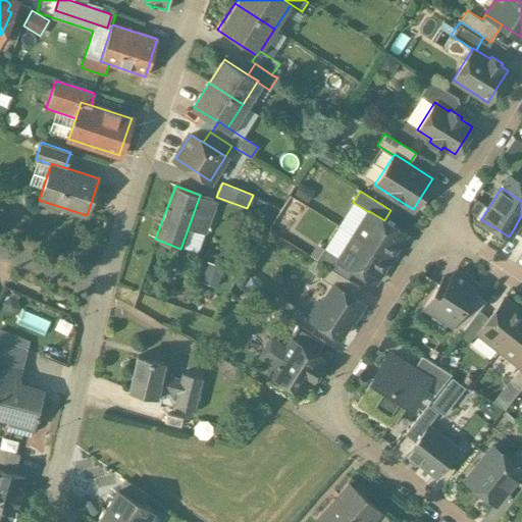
[(216,201),(200,195),(189,226),(205,232),(216,201)]
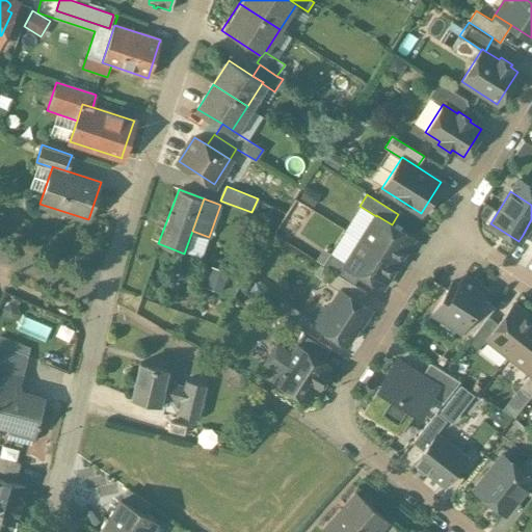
[(392,224),(376,215),(376,216),(361,239),(397,263),(413,238),(392,224)]
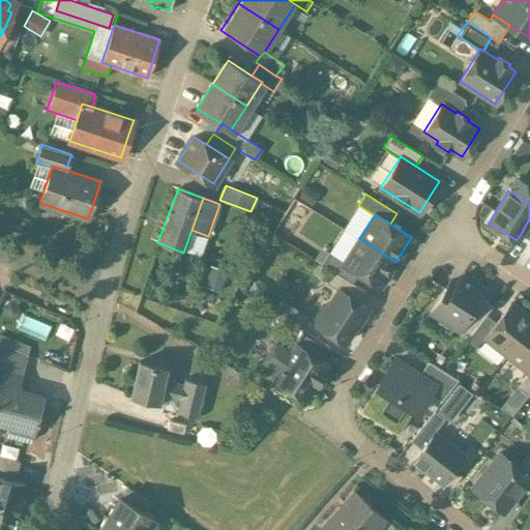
[(529,218),(521,234),(529,239),(529,218)]
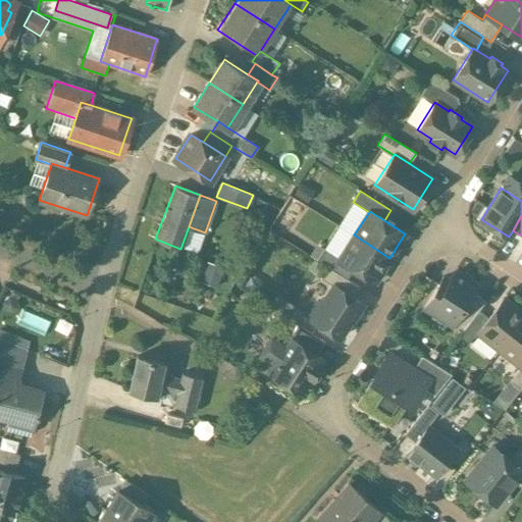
[(389,258),(354,235),(340,258),(338,259),(354,268),(374,281),(389,258)]
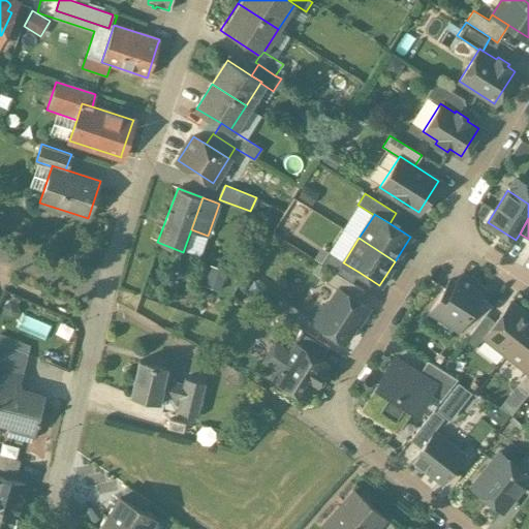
[(344,261),(329,251),(320,262),(333,270),(351,282),(359,272),(343,262),(344,261)]
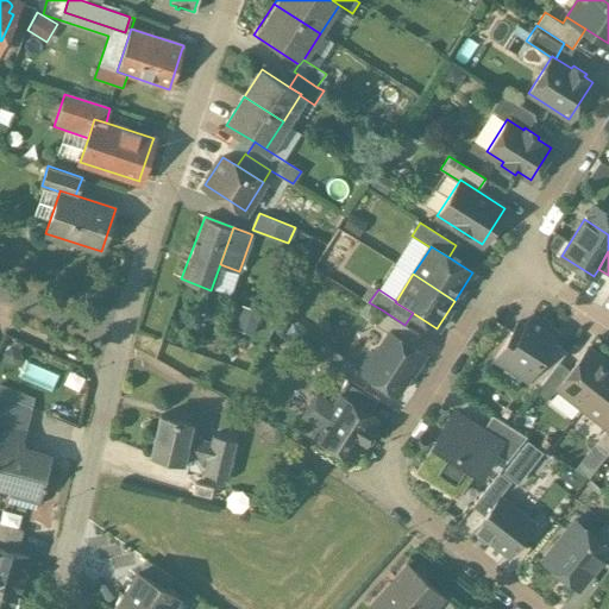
[(257,316),(240,311),(234,328),(252,333),(257,316)]
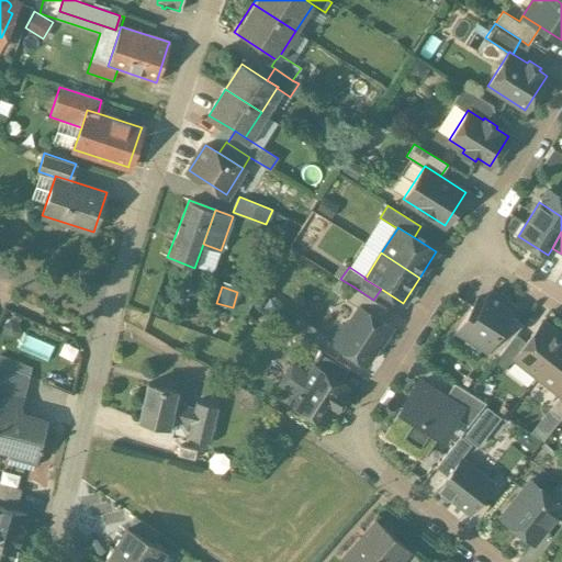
[(373,300),(353,287),(345,299),(359,307),(359,306),(379,319),(386,308),(373,300)]
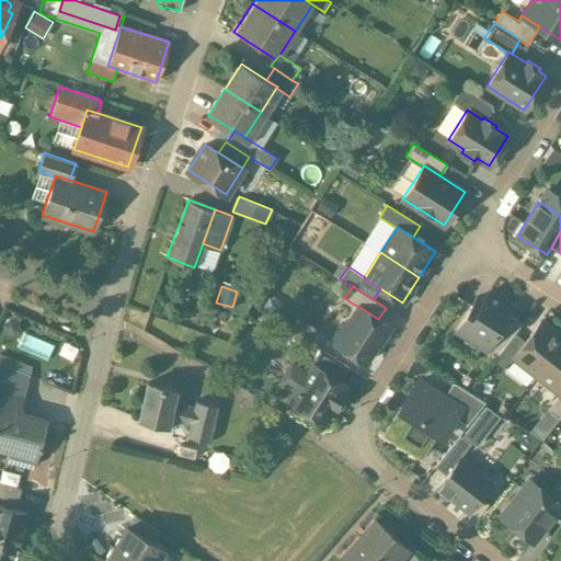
[(483,300),(477,296),(456,330),(485,348),(487,346),(507,313),(512,306),(489,290),(483,300)]
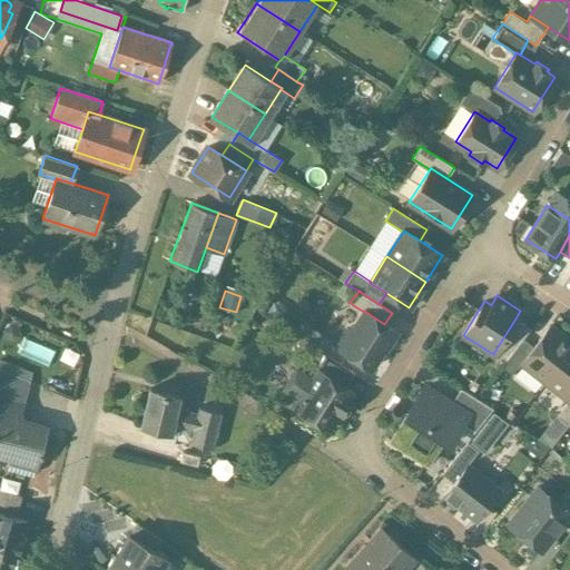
[(384,324),(364,311),(364,312),(355,326),(349,327),(336,346),(371,367),(395,331),(384,324)]
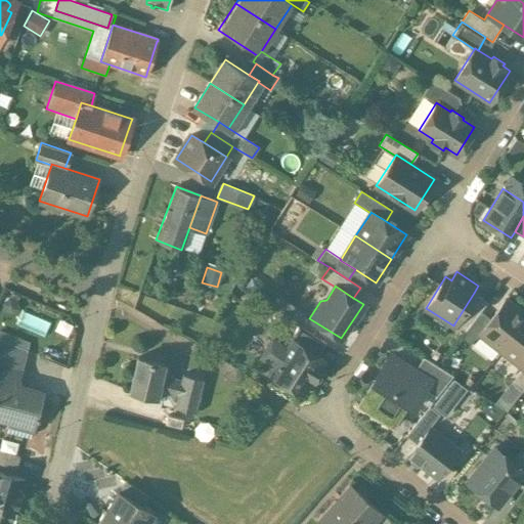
[(474,293),(454,323),(465,331),(480,311),(487,302),(474,293)]
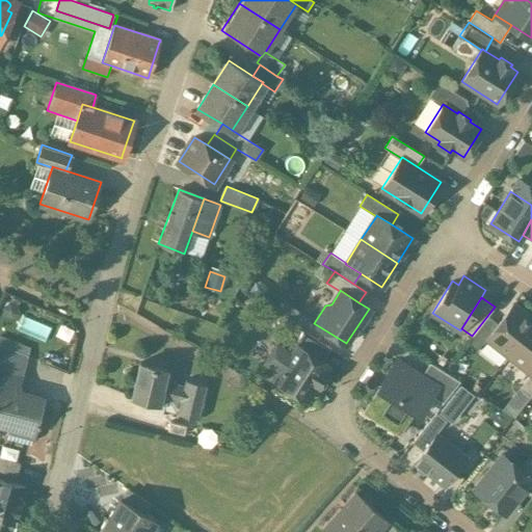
[(498,323),(486,338),(509,355),(531,325),(531,319),(512,303),(498,323)]
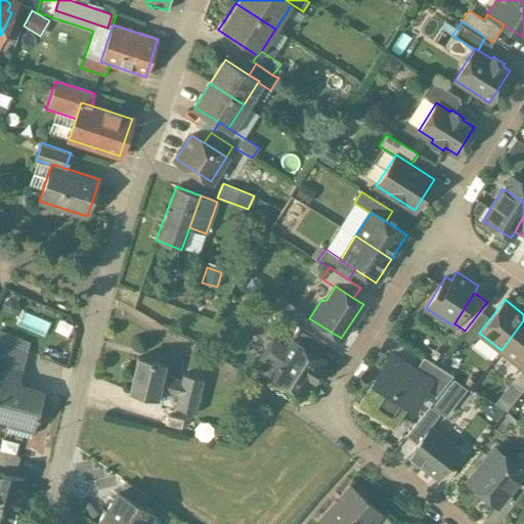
[(465,331),(461,337),(470,344),(479,333),(490,318),(480,311),(465,331)]
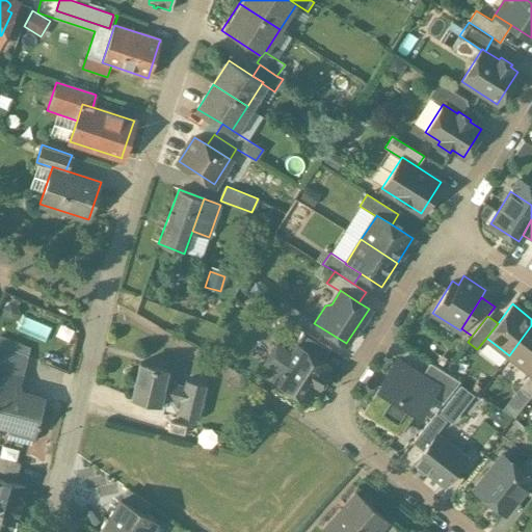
[(531,325),(509,355),(531,373),(531,374),(531,373),(531,325)]
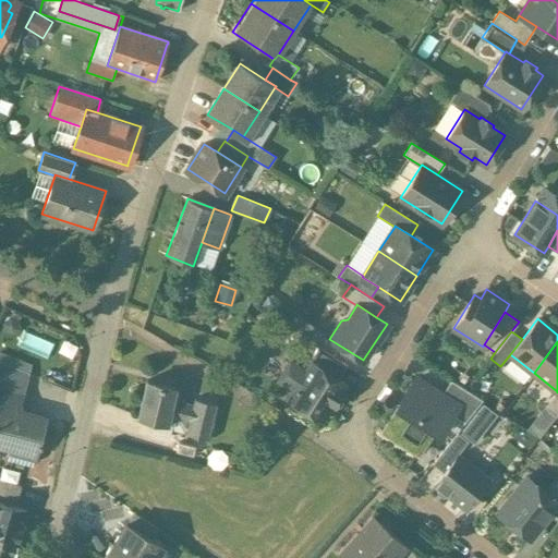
[(348,366),(318,347),(310,362),(311,363),(312,362),(339,379),(348,366)]
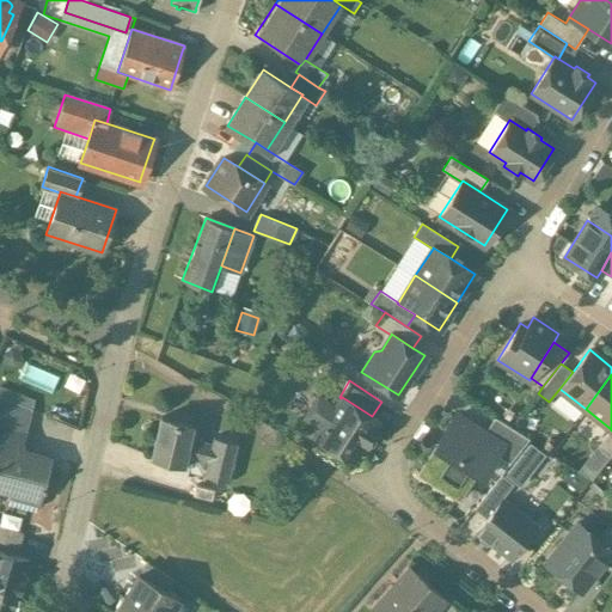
[(30,404),(0,397),(0,424),(16,428),(12,444),(12,448),(19,450),(30,404)]
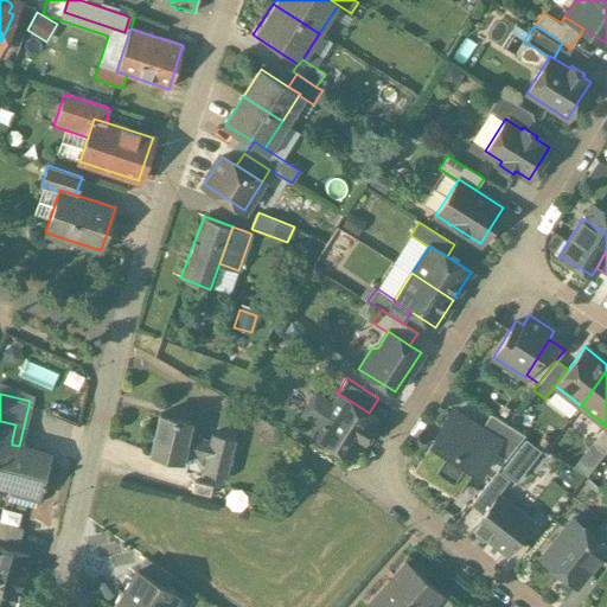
[(369,413),(339,394),(338,395),(332,404),(317,394),(304,414),(320,423),(313,434),(350,458),(362,439),(365,440),(374,427),(370,426),(376,417),(369,413)]
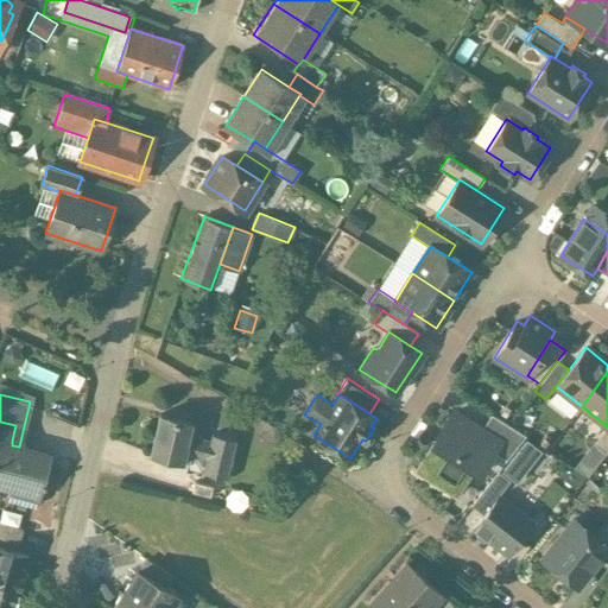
[(454,412),(435,443),(434,443),(420,467),(422,468),(419,470),(455,493),(472,467),(479,470),(492,450),(498,441),(481,430),(454,412)]
